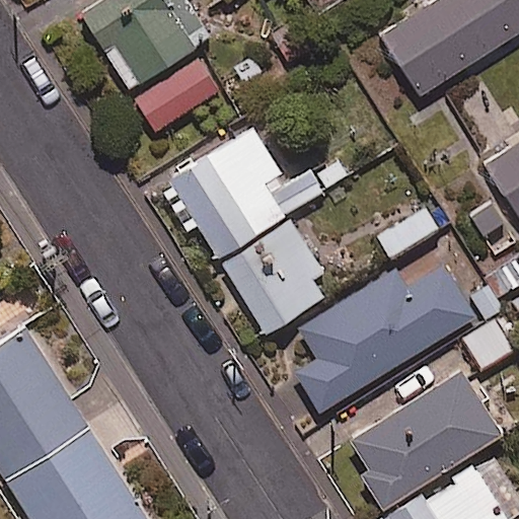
[(210,38),(187,0),(98,0),(80,12),(128,88),(210,38)]
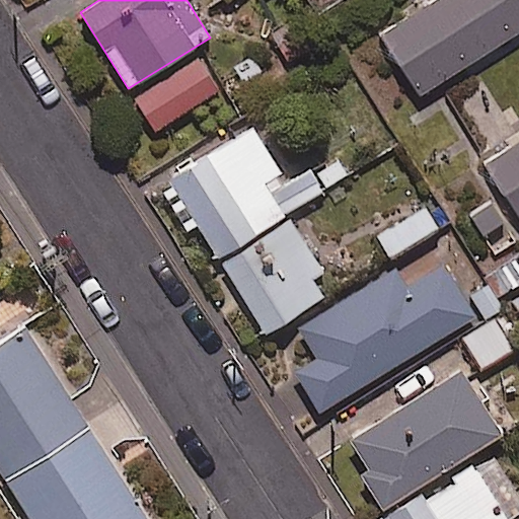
[(518,30),(518,0),(439,0),(383,36),(422,95),(518,30)]
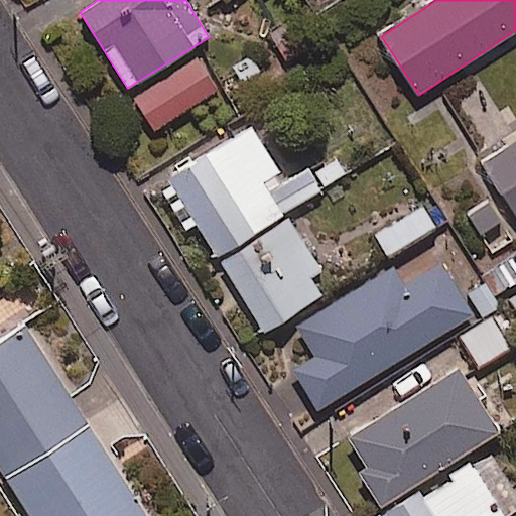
[(217,92),(199,60),(134,98),(152,128),(217,92)]
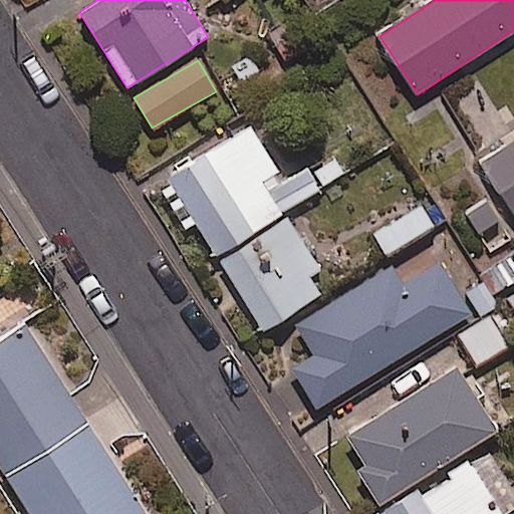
[(284,182),(250,127),(206,156),(171,178),(218,252),(321,187),(308,167),(284,182)]
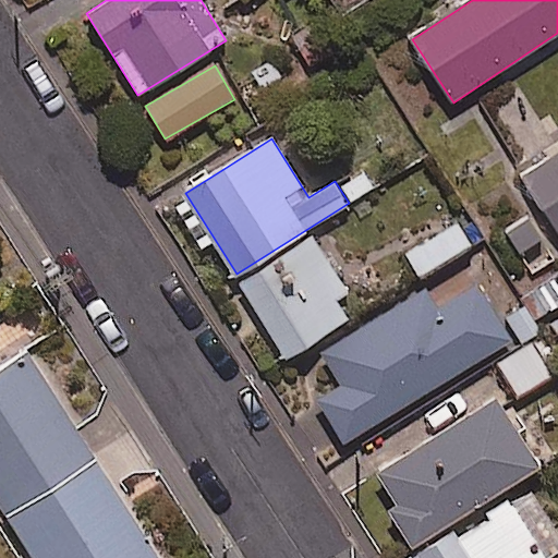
[(557,152),(523,176),(557,230),(557,152)]
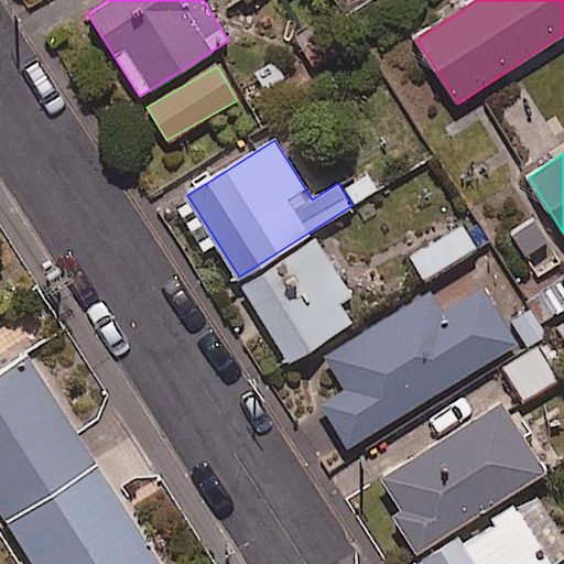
[(535,212),(507,232),(532,266),(560,243),(535,212)]
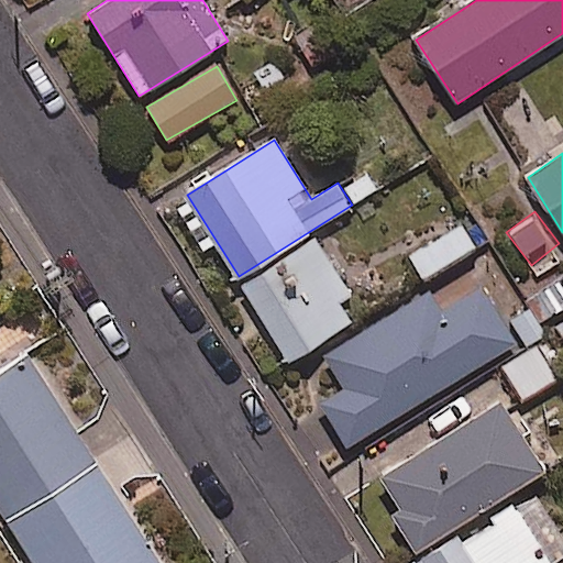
[(475,249),(461,225),(408,256),(422,279),(475,249)]
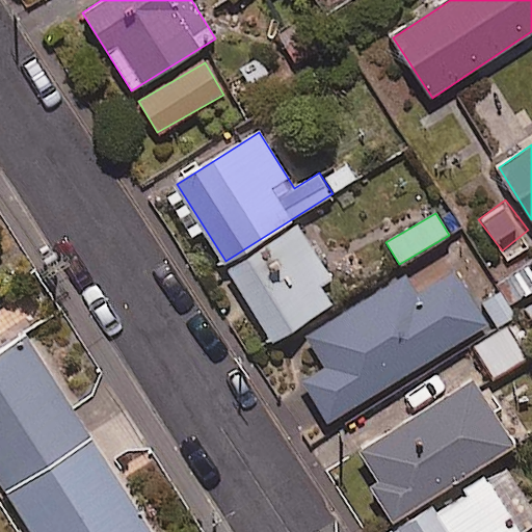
[(329,277),(298,225),(228,269),(271,341),(330,306),(318,285),(329,277)]
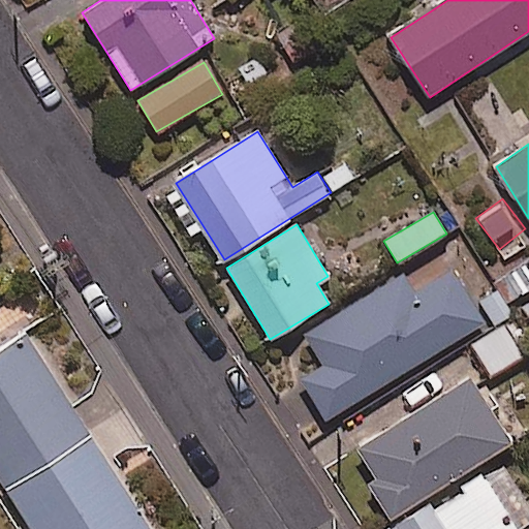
[(485,322),(450,267),(411,291),(402,275),(306,334),(324,364),(302,377),(327,418),(485,322)]
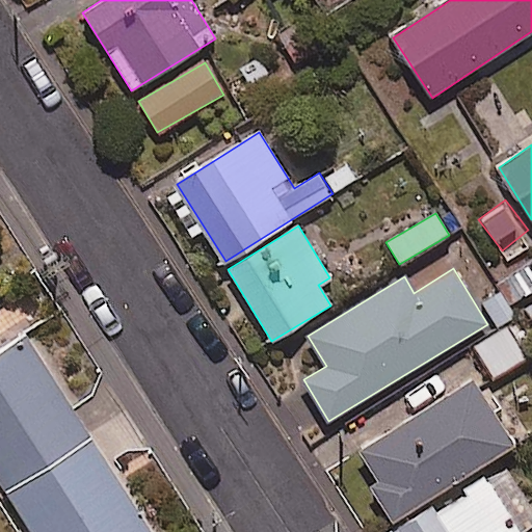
[(525,358),(507,328),(475,347),(493,377),(525,358)]
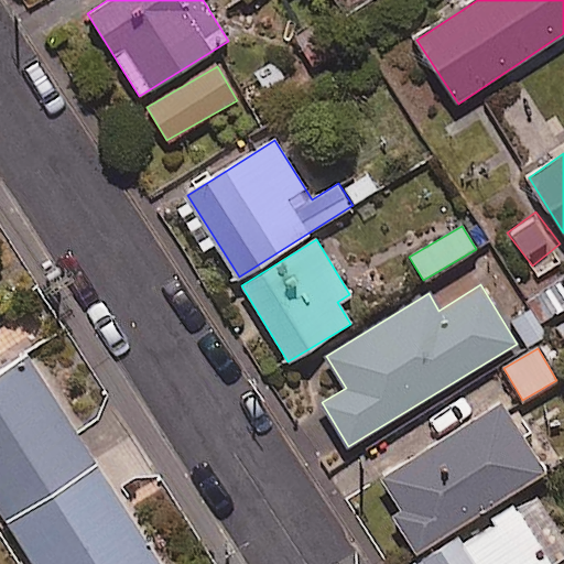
[(0,523),(95,464),(25,354),(0,369),(0,523)]
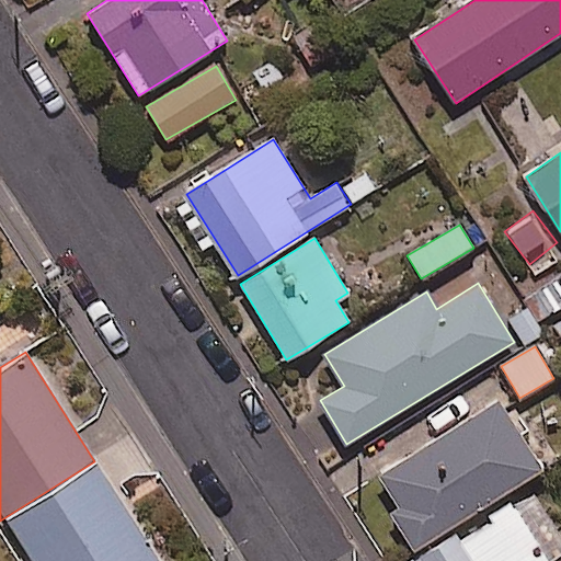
[(376,479),(393,508),(377,519),(400,558),(418,547),(541,470),(500,402),(376,479)]
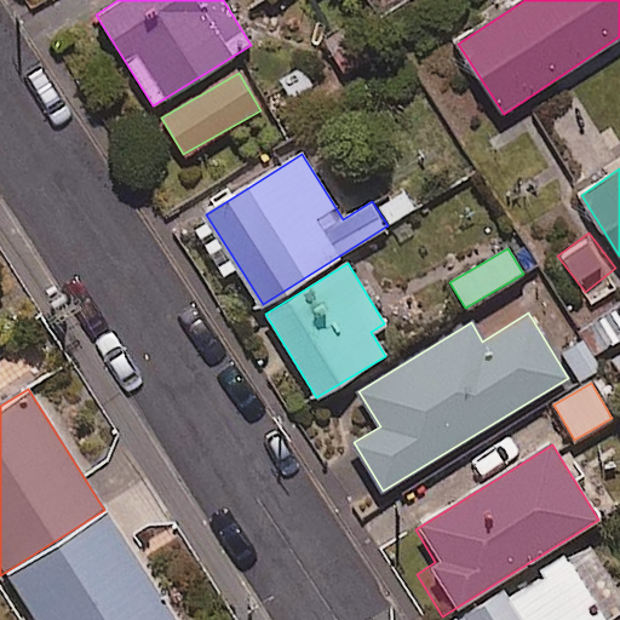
[(173,619),(104,510),(0,575),(0,579),(26,619),(173,619)]
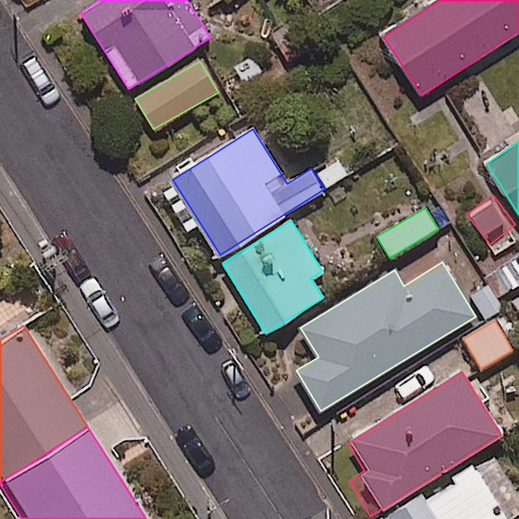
[(425,501),(421,495),(383,518),(518,518),(518,496),(493,456),(425,501)]
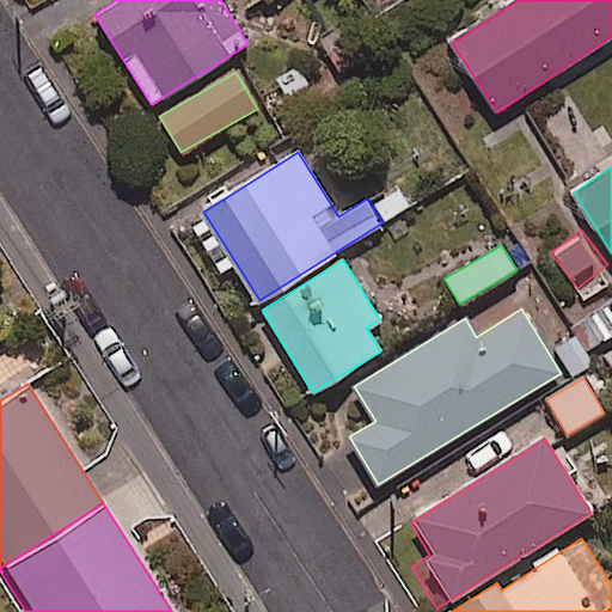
All buildings are outlined.
